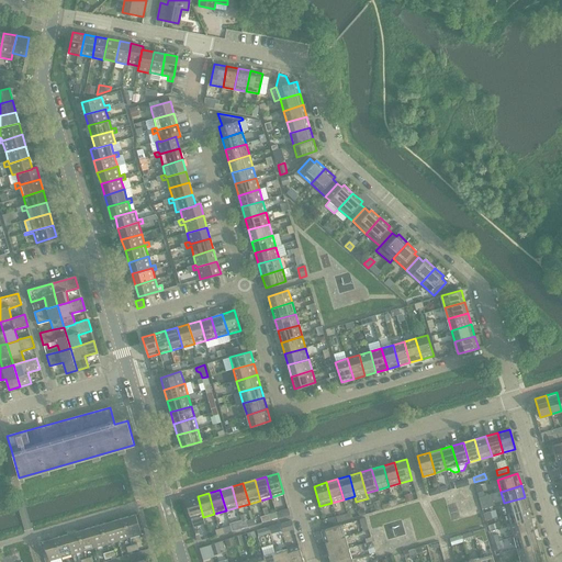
[(203,517),(198,496),(186,501),(191,520),(203,517)]
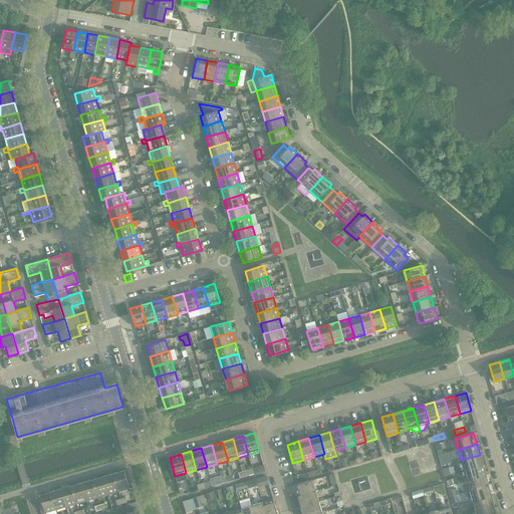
[(439,455),(438,455),(441,465),(446,464),(443,454),(439,455)]
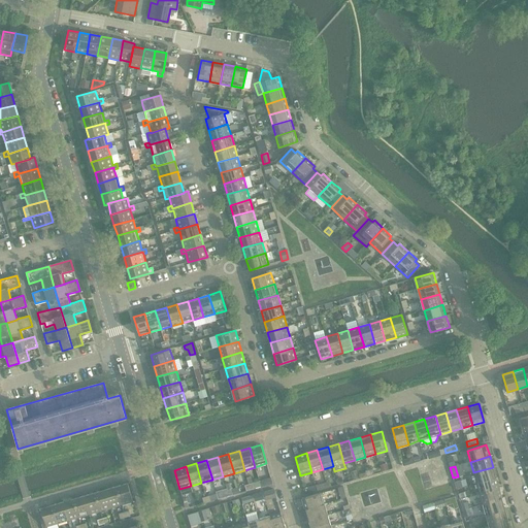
[(493,467),(473,472),(476,483),(496,477),(493,467)]
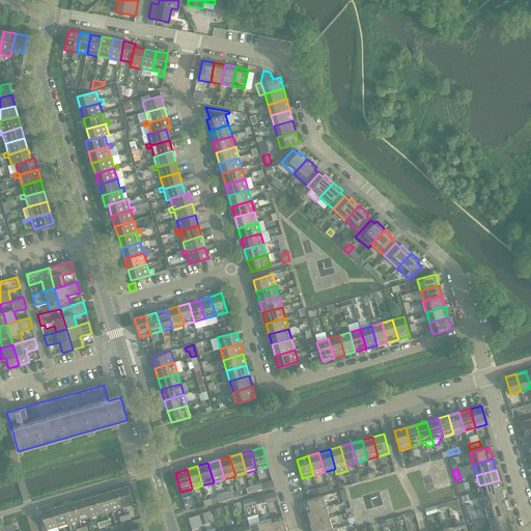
[(499,480),(479,485),(482,497),(502,491),(499,480)]
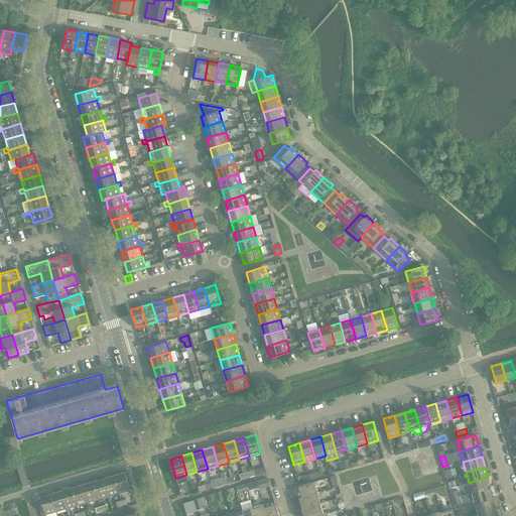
[(450,470),(444,472),(445,478),(453,476),(450,470)]
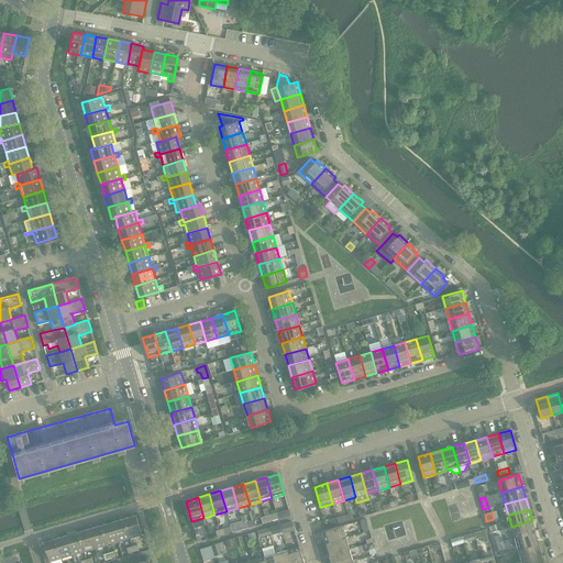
[(136,516),(124,519),(130,539),(142,534),(136,516)]
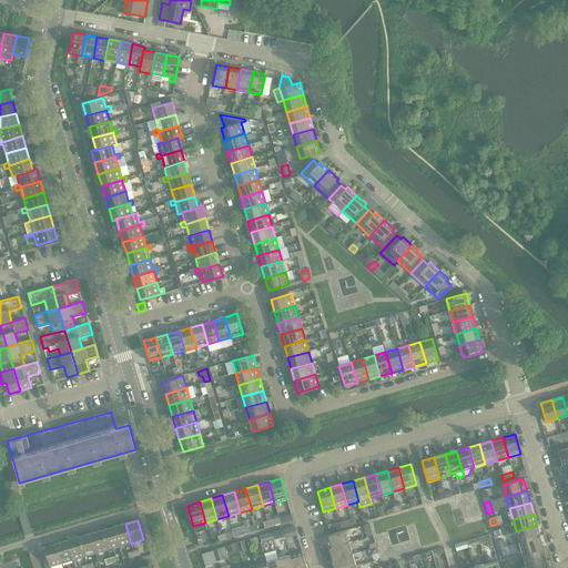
[(125,524),(113,527),(120,547),(131,544),(125,524)]
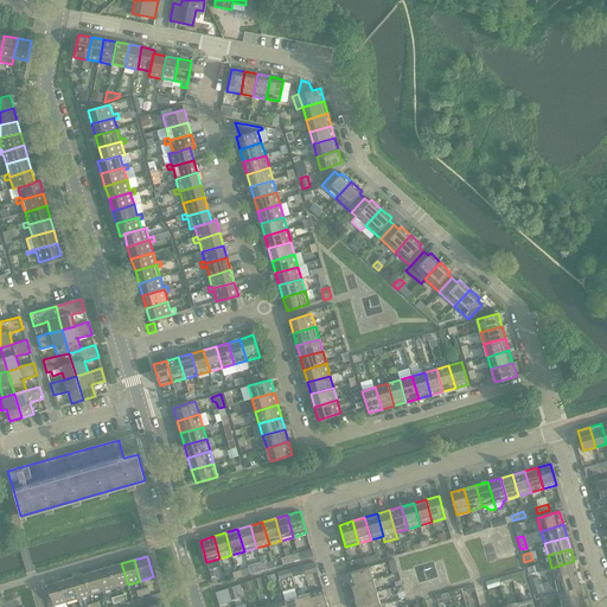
[(574,561),(551,568),(555,580),(577,574),(574,561)]
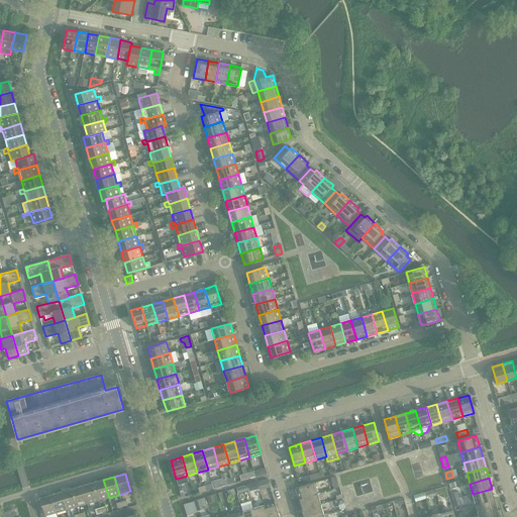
[(268,479),(257,482),(261,490),(271,487),(268,479)]
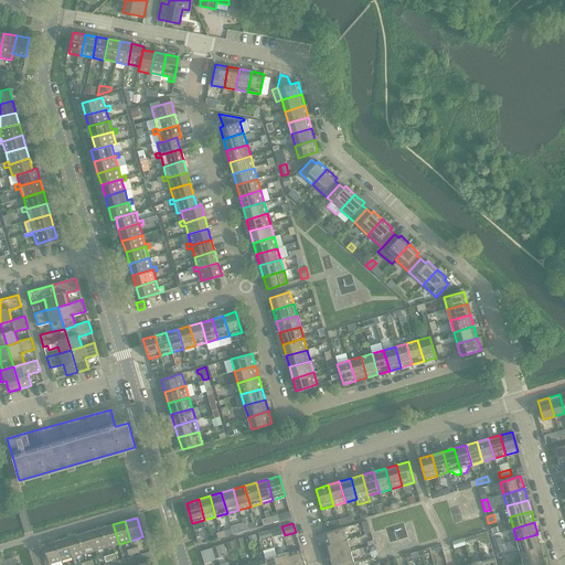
[(113,524),(102,528),(107,547),(119,544),(113,524)]
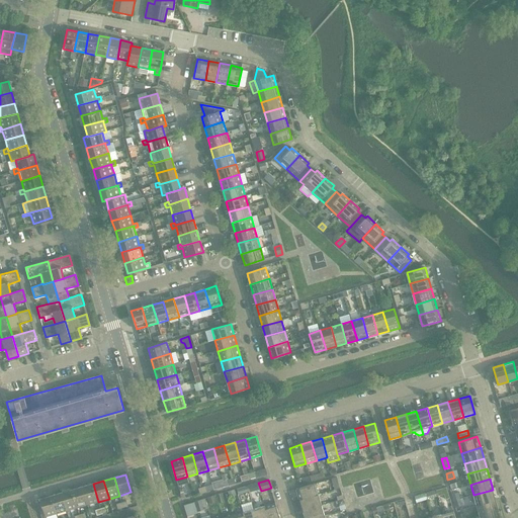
[(257,483),(248,486),(250,492),(259,489),(257,483)]
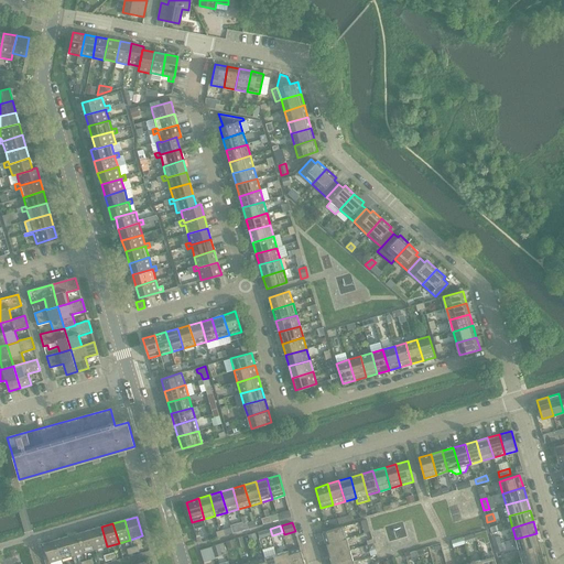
[(101,527),(90,530),(96,550),(107,546),(101,527)]
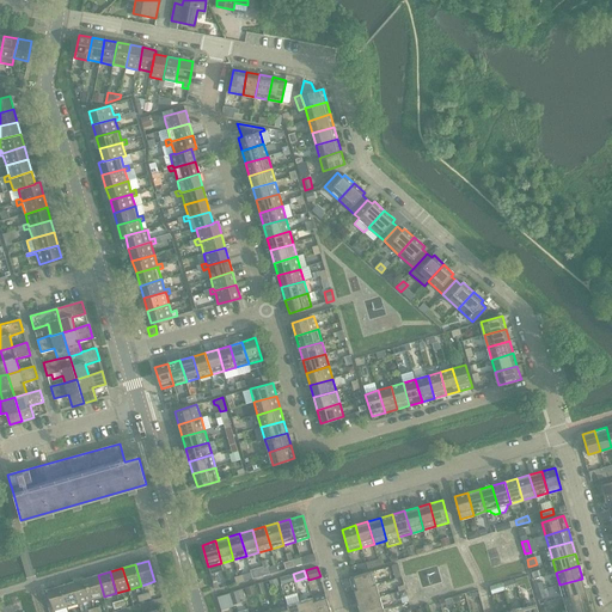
[(350,577),(354,591),(377,585),(372,571),(350,577)]
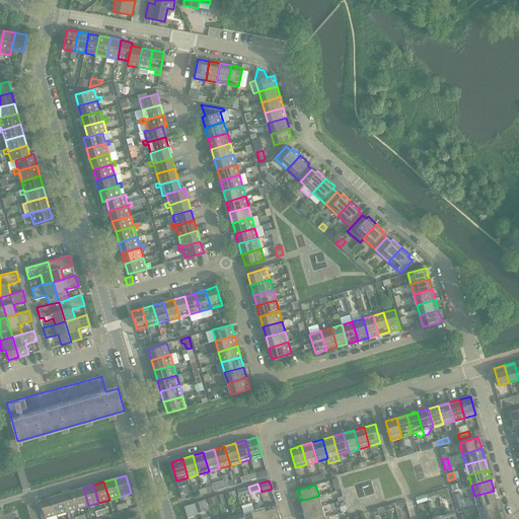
[(83,488),(72,491),(77,509),(88,506),(83,488)]
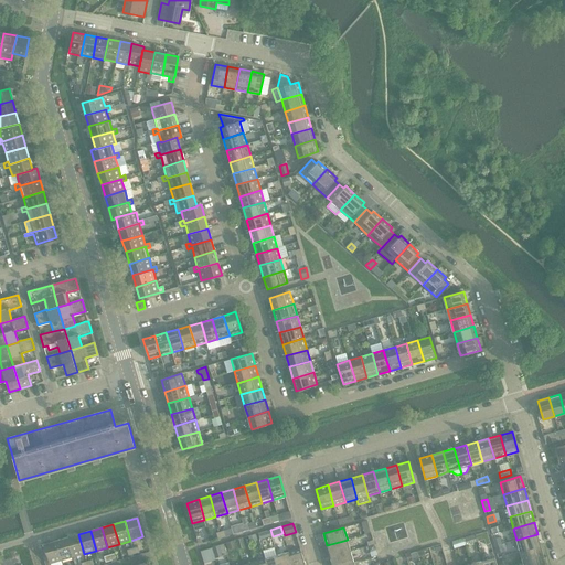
[(484,533),(476,535),(478,542),(487,540),(484,533)]
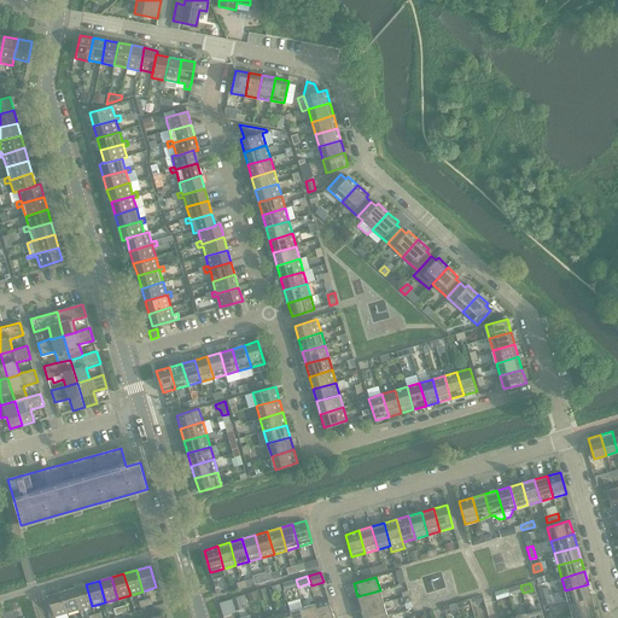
[(86,584),(74,588),(80,610),(92,606),(86,584)]
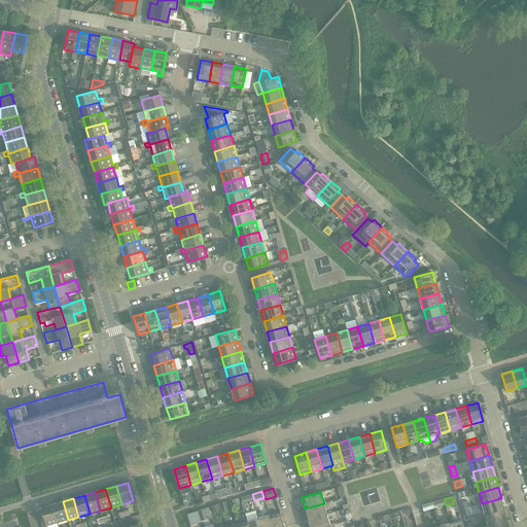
[(501,498),(482,503),(485,514),(504,508),(501,498)]
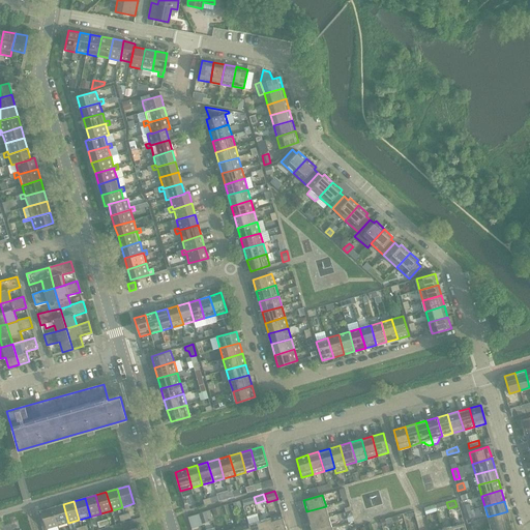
[(438,510),(447,508),(446,502),(436,504),(438,510)]
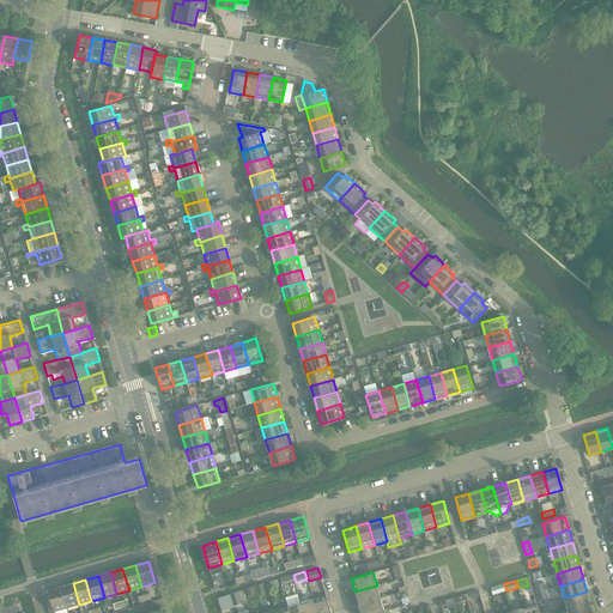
[(73,583),(61,587),(67,608),(79,605),(73,583)]
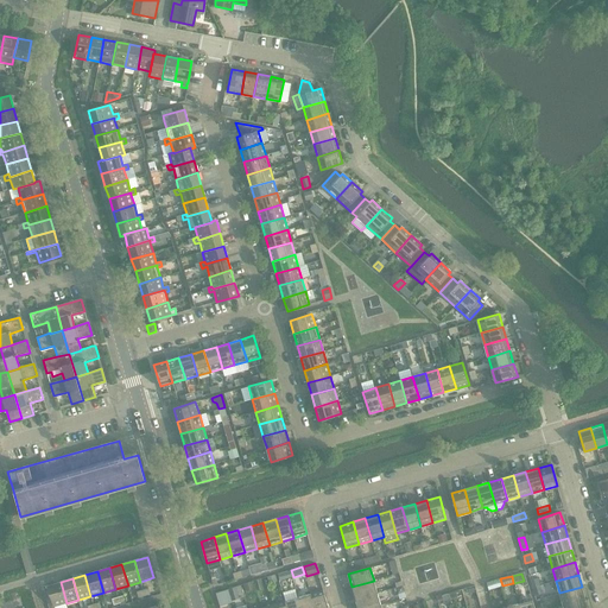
[(264,588),(261,578),(254,581),(257,590),(264,588)]
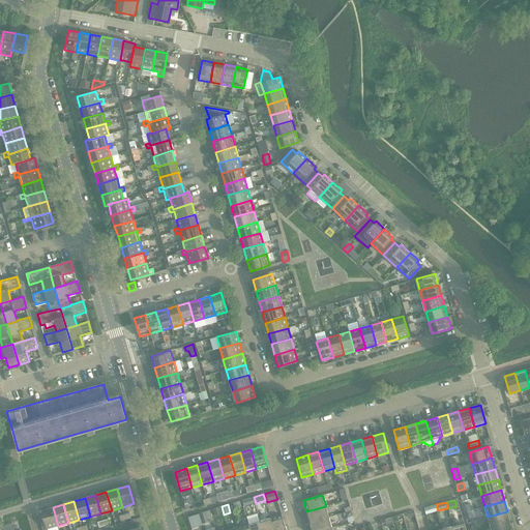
[(424,507),(425,514),(437,511),(435,504),(424,507)]
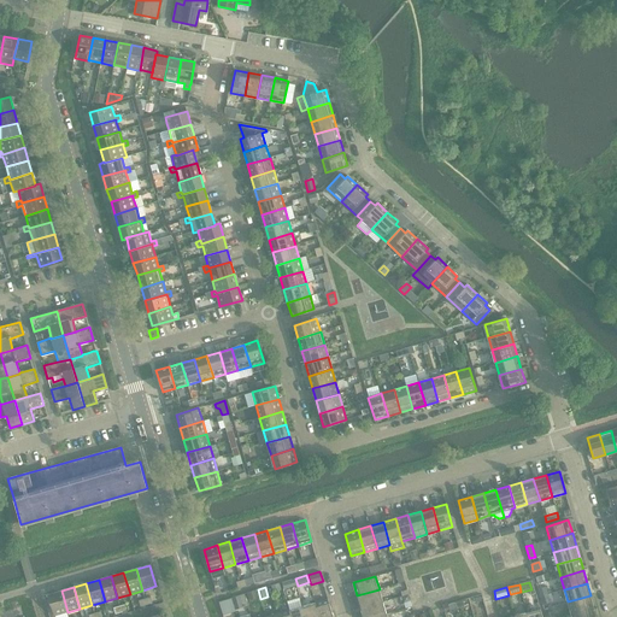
[(380,589),(357,595),(360,609),(383,601),(380,589)]
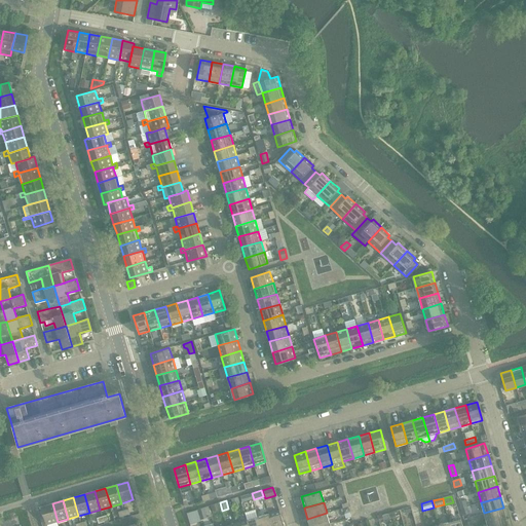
[(58,522),(52,503),(41,506),(46,525),(58,522)]
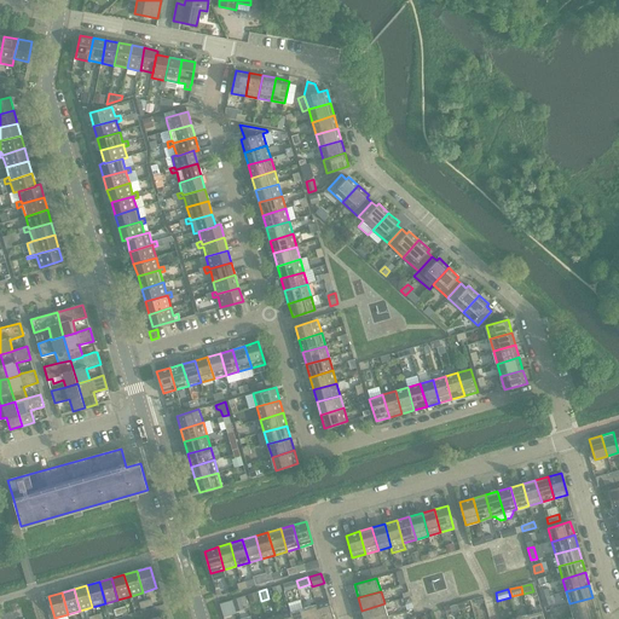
[(404,599),(400,599),(403,606),(412,603),(410,596),(404,599)]
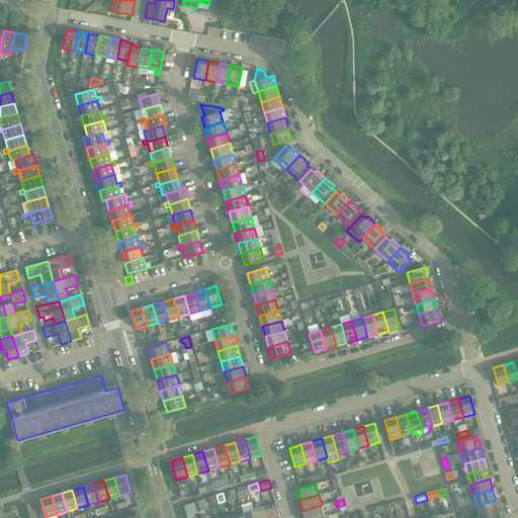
[(195,502),(197,511),(203,509),(201,500),(195,502)]
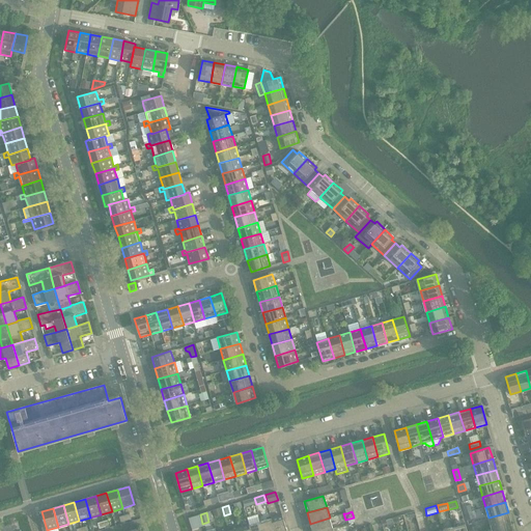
[(508,512),(488,518),(492,529),(511,523),(508,512)]
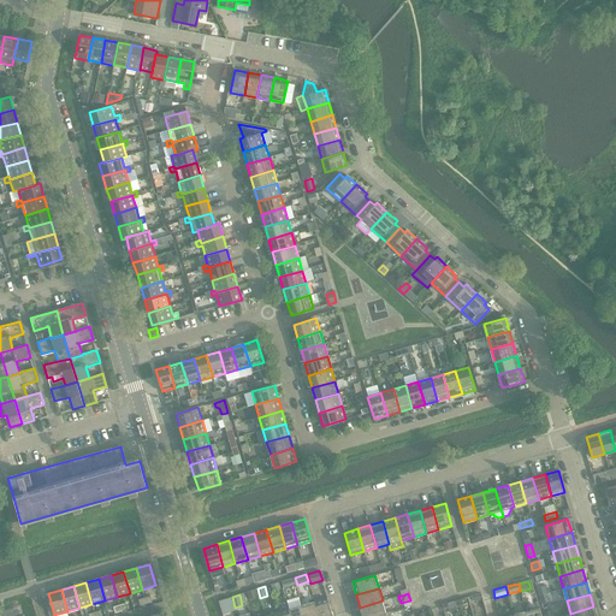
[(231,597),(219,600),(220,608),(234,604),(231,597)]
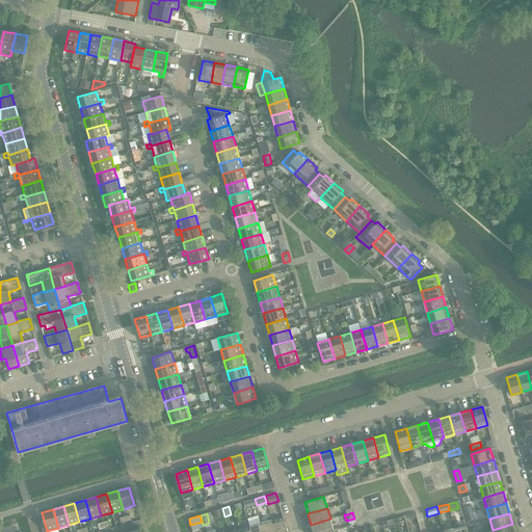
[(287,531),(283,516),(271,520),(274,531),(287,531)]
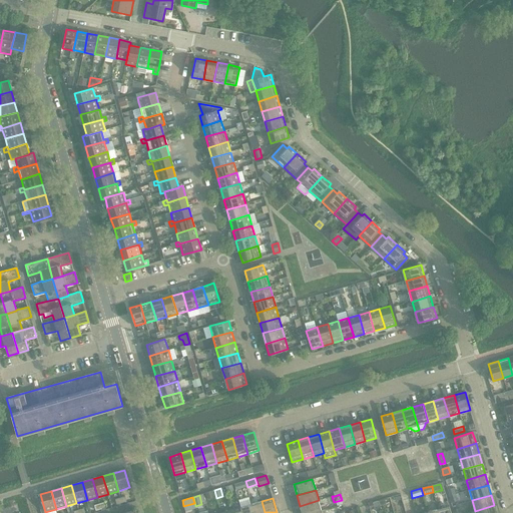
[(319,500),(300,506),(302,512),(313,512),(322,511),(319,500)]
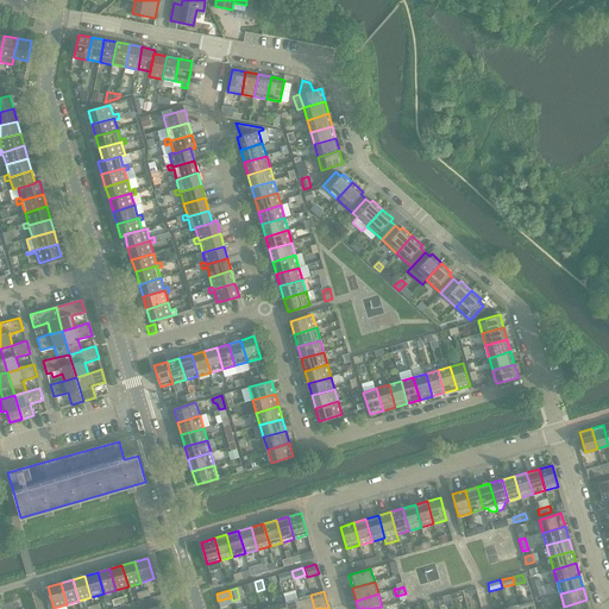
[(314,608),(311,595),(299,598),(301,608),(314,608)]
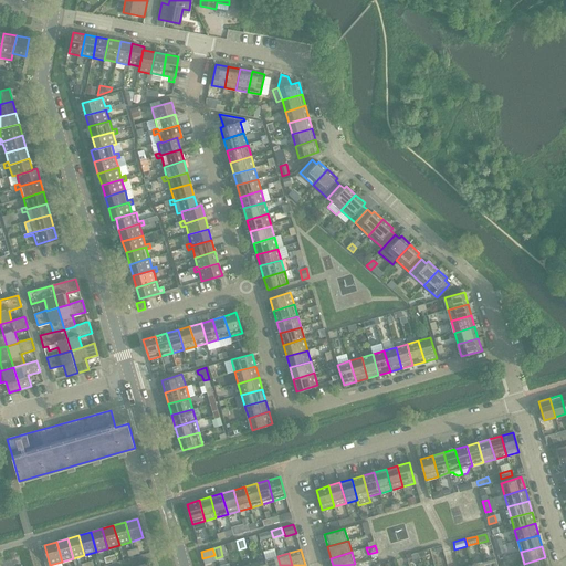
[(280,565),(278,556),(265,559),(268,565),(280,565)]
